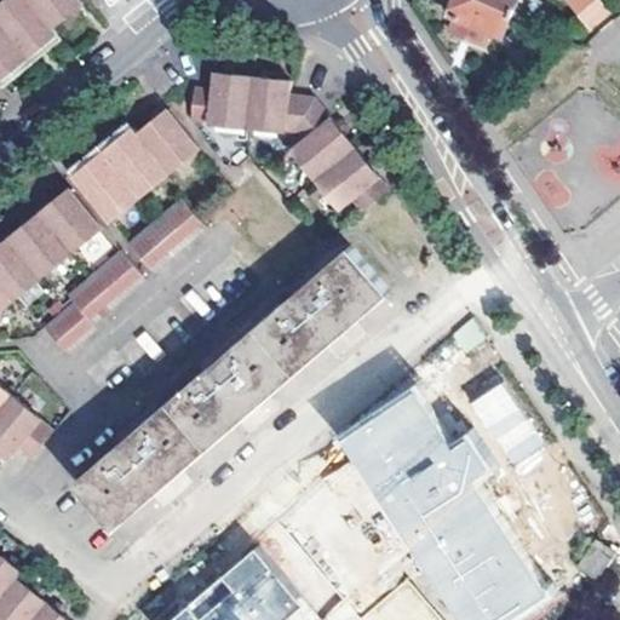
[(85,0),(84,0),(1,0),(0,1),(0,80),(10,73),(61,30),(55,26),(70,12),(78,6),(85,0)]
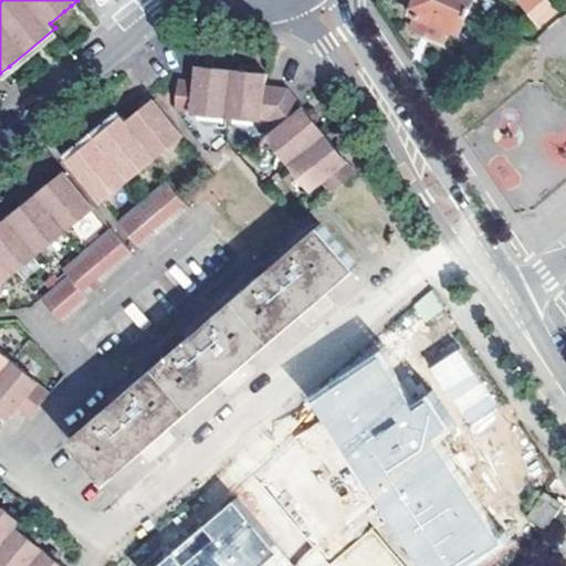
[(417,0),(411,13),(417,16),(412,27),(442,41),(444,32),(458,38),(472,0),(417,0)]
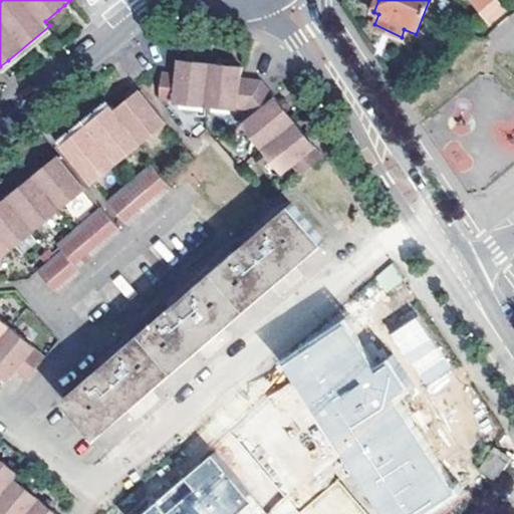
[(467,0),(489,26),(507,10),(499,0),(467,0)]
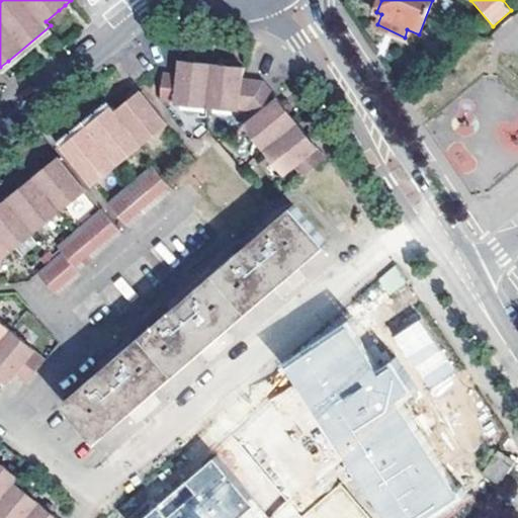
[(65,5),(59,10),(63,15),(70,10),(65,5)]
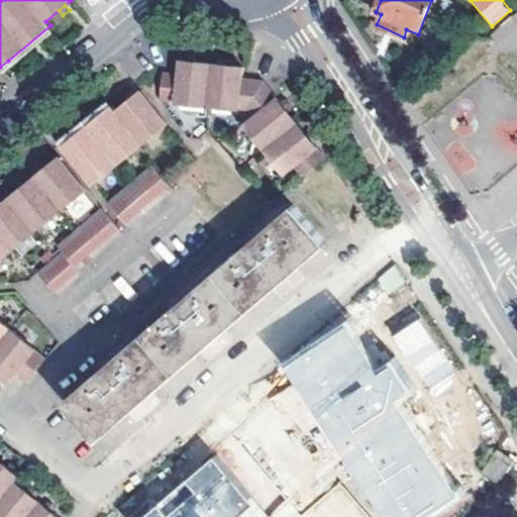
[(0,67),(0,70),(1,71),(53,29),(50,25),(8,61),(0,67)]
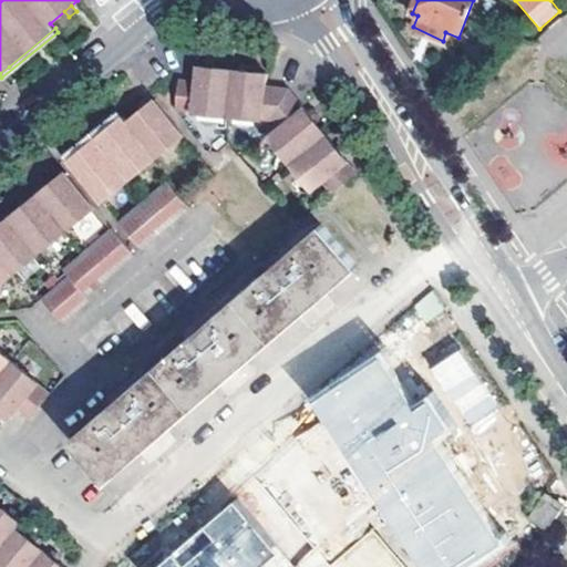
[(202,68),(195,111),(274,121),(281,129),(270,136),(317,194),(327,186),(336,195),(360,177),(346,158),(342,154),(339,150),(317,121),(313,116),(311,113),(294,90),(268,88),(270,76),(264,75),(253,74),(217,69),(205,68),(202,68)]
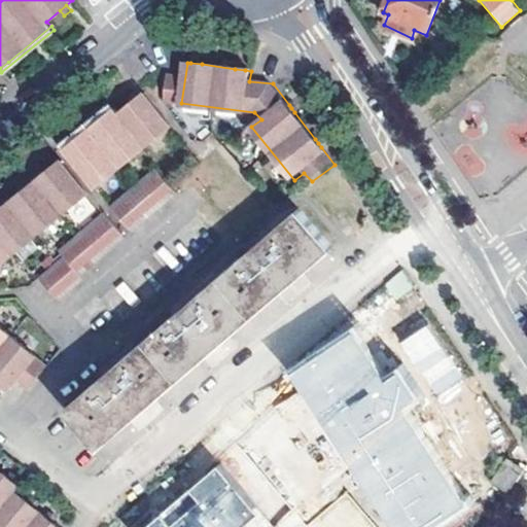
[(128,98),(134,104),(137,102),(140,99),(135,93),(128,98)]
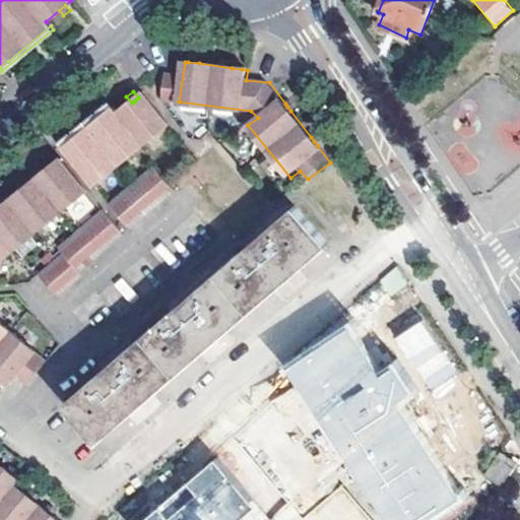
[(93,185),(168,123),(143,93),(138,98),(135,101),(132,103),(118,114),(114,109),(99,121),(81,135),(64,149),(93,185)]
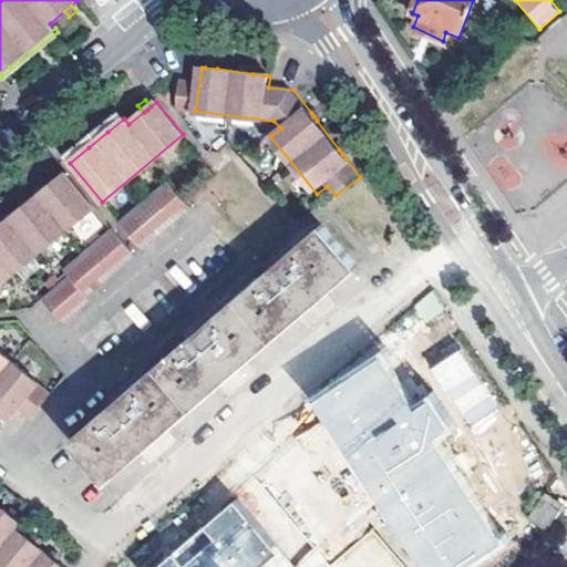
[(313,116),(317,121),(321,117),(315,110),(311,113),(313,116)]
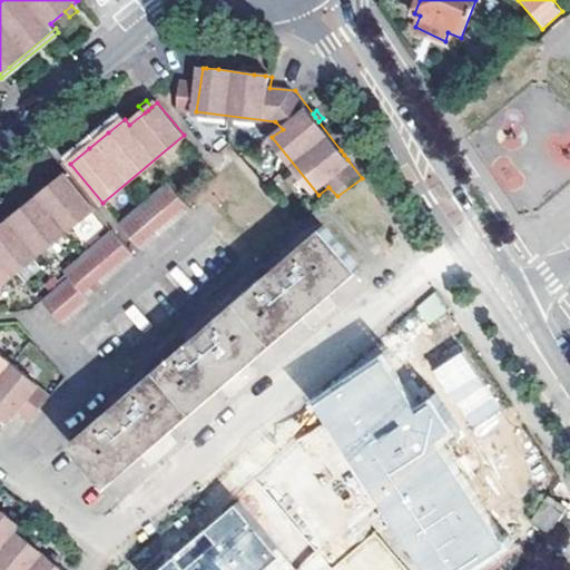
[(65,157),(70,164),(89,148),(108,133),(125,119),(119,112),(65,157)]
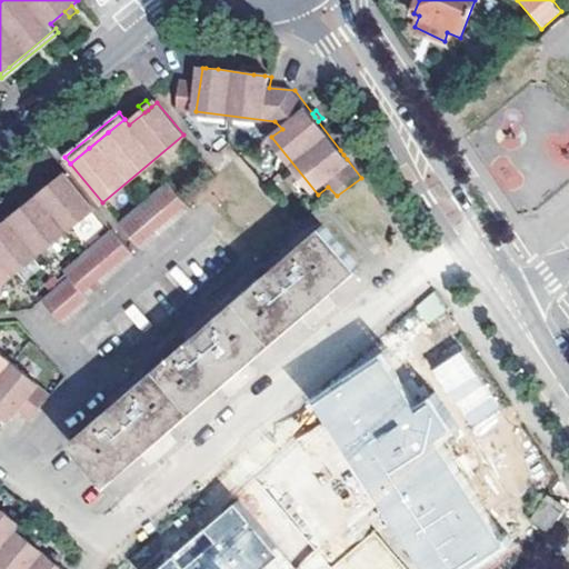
[(343,155),(347,159),(350,157),(343,148),(340,150),(343,155)]
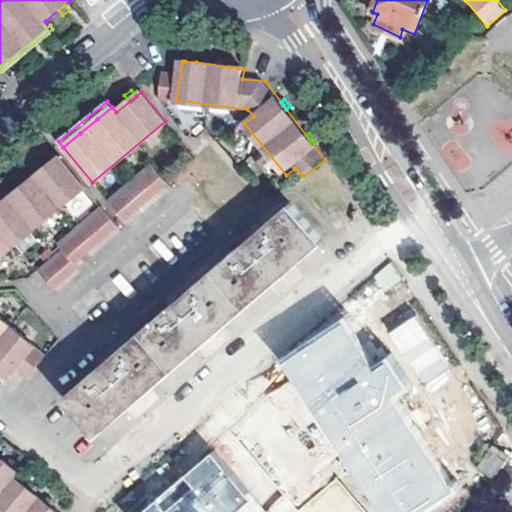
[(42,161),(47,167),(50,164),(54,161),(49,156),(42,161)]
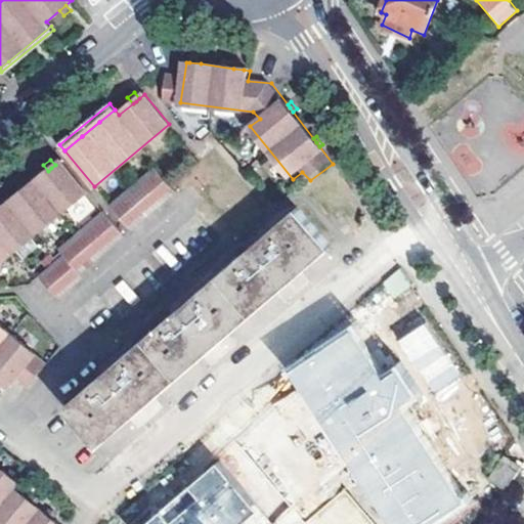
[(0,261),(86,191),(60,161),(55,165),(51,168),(48,171),(30,185),(26,188),(23,191),(3,206),(0,209),(0,261)]
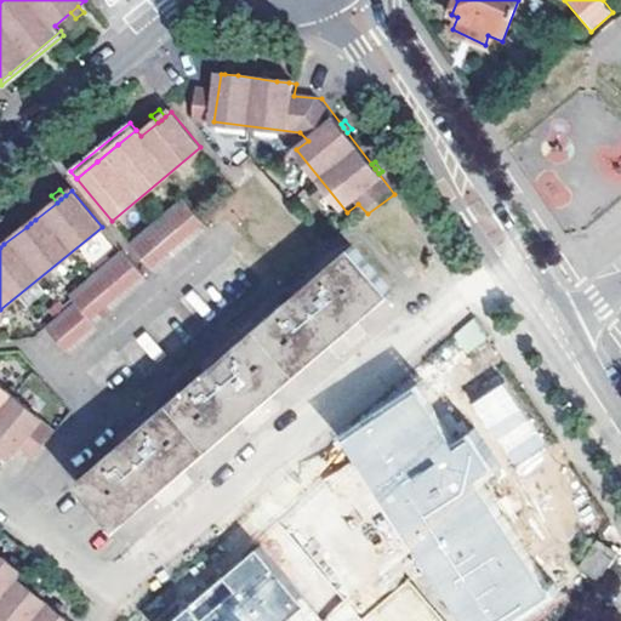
[(131,244),(154,272),(208,227),(184,199),(131,244)]
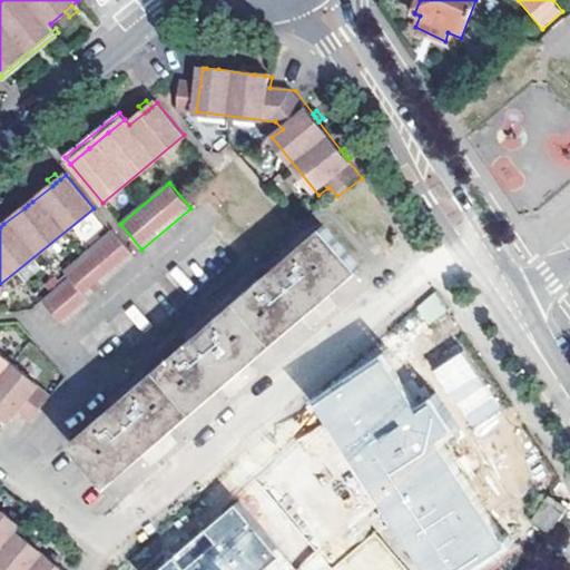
[(19,203),(25,208),(28,205),(32,202),(28,196),(19,203)]
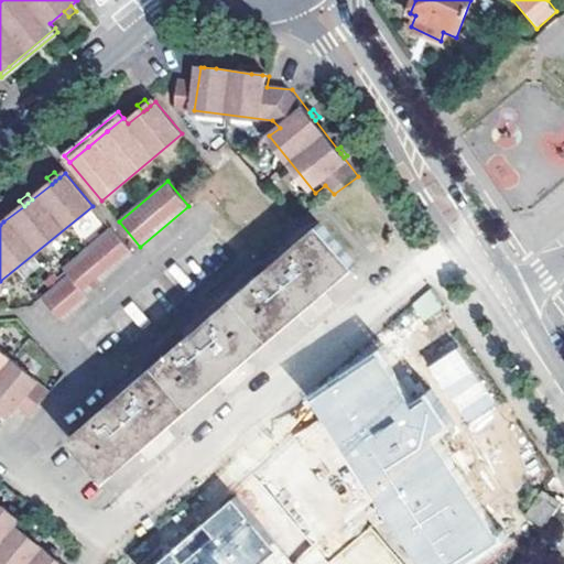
[(71,437),(108,479),(140,451),(152,465),(164,454),(176,443),(165,430),(217,384),(228,398),(241,387),(255,376),(243,361),(296,316),(308,328),(320,320),(331,310),(320,297),(354,268),(318,225),(71,437)]
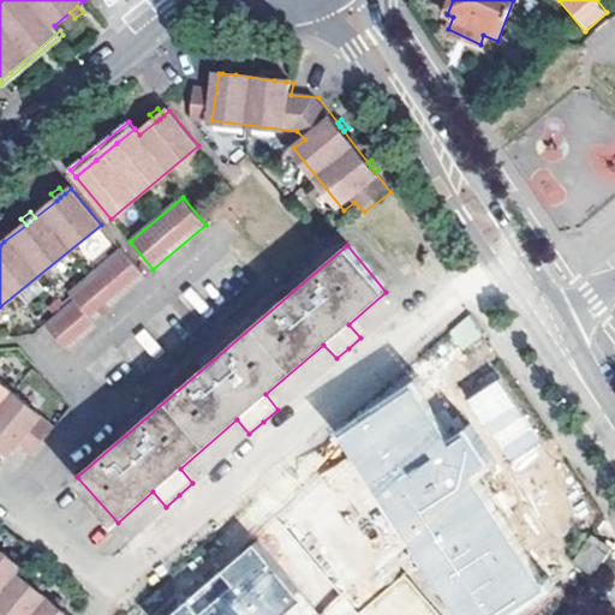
[(43,324),(65,348),(94,323),(91,321),(144,276),(120,248),(69,292),(73,298),(43,324)]
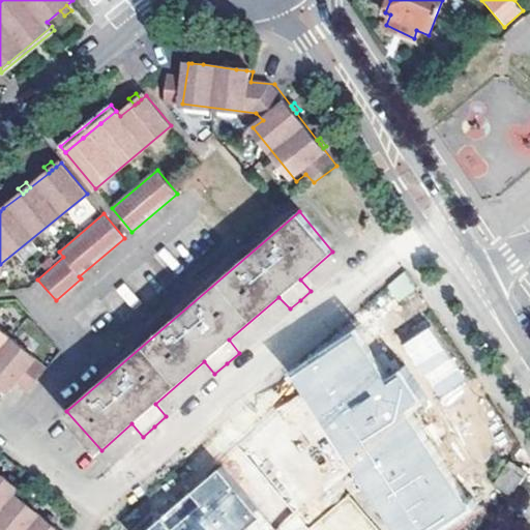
[(348,226),(342,231),(347,237),(353,232),(348,226)]
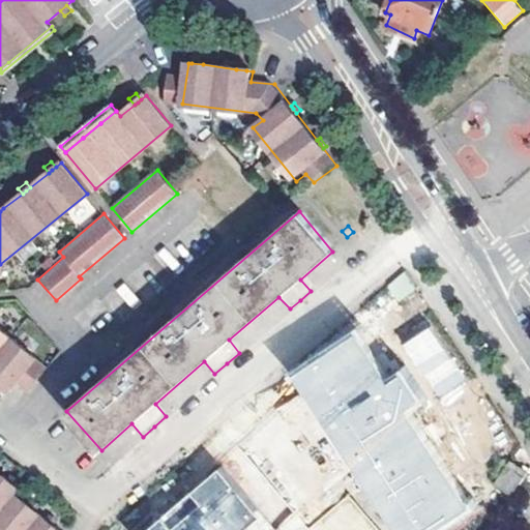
[(406,274),(387,284),(394,299),(413,290),(406,274)]
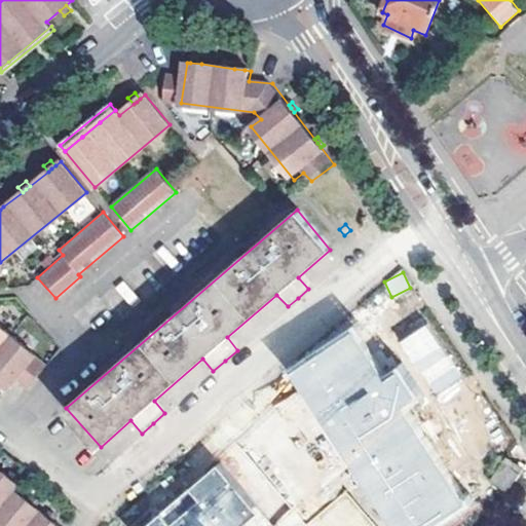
[(397,342),(434,397),(462,378),(425,324),(397,342)]
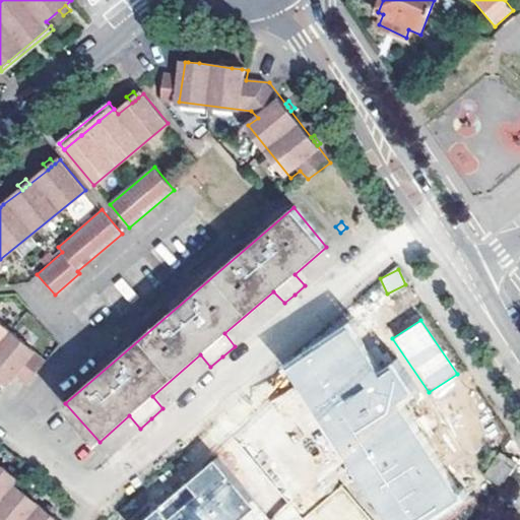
[(0,377),(9,386),(17,376),(24,381),(29,385),(47,362),(0,323),(0,377)]
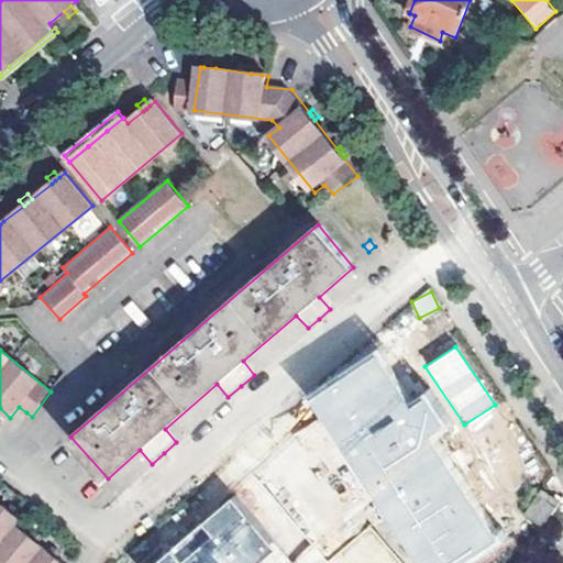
[(316,394),(349,444),(381,494),(426,562),(454,562),(499,534),(434,432),(449,421),(429,393),(415,403),(382,352),(316,394)]
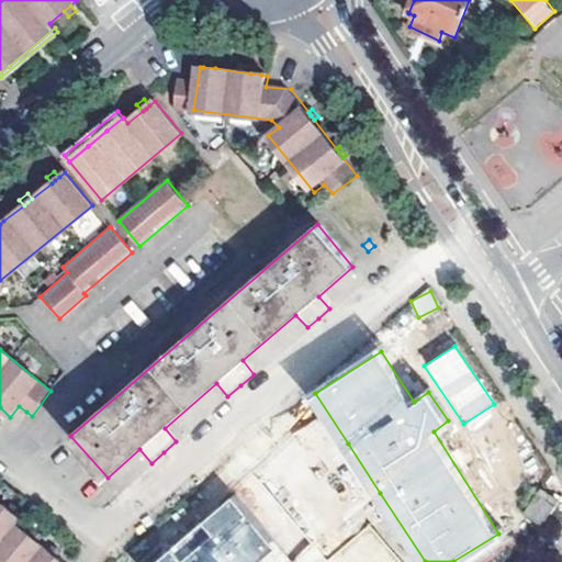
[(523,509),(542,523),(558,499),(540,486),(523,509)]
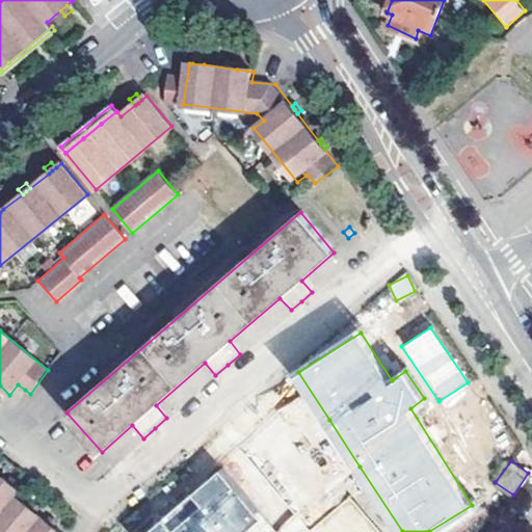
[(0,531),(65,531),(58,526),(62,520),(59,516),(55,513),(50,520),(38,510),(44,504),(40,501),(36,498),(31,505),(21,496),(24,491),(18,485),(22,480),(15,474),(10,480),(0,472),(0,531)]
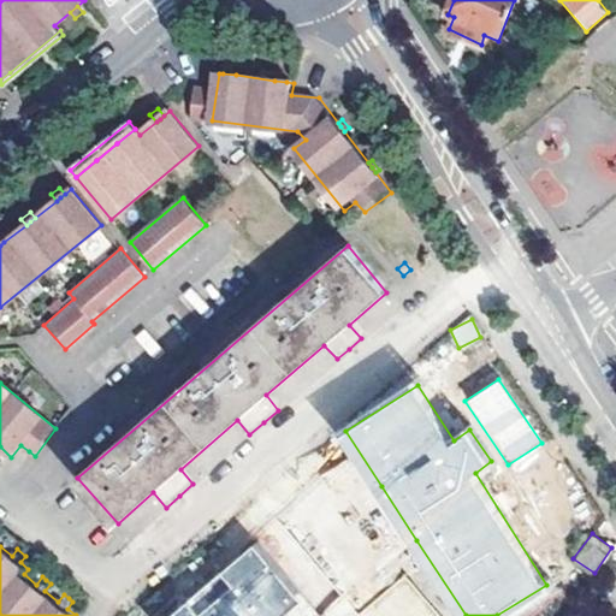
[(283,615),(297,604),(250,550),(172,615),(283,615)]
